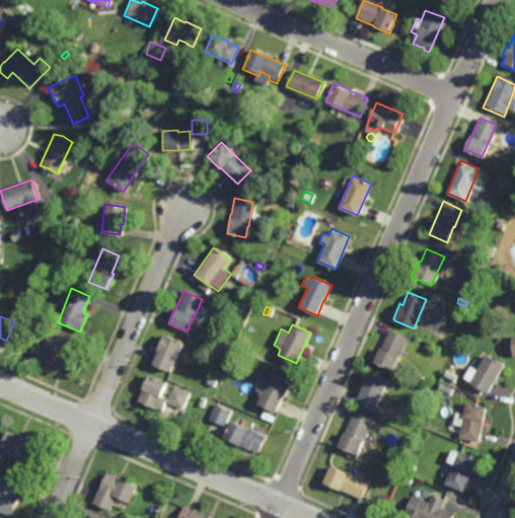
[(398,356),(398,357),(392,371),(372,362),(379,348),(380,348),(388,329),(406,338),(398,356)]
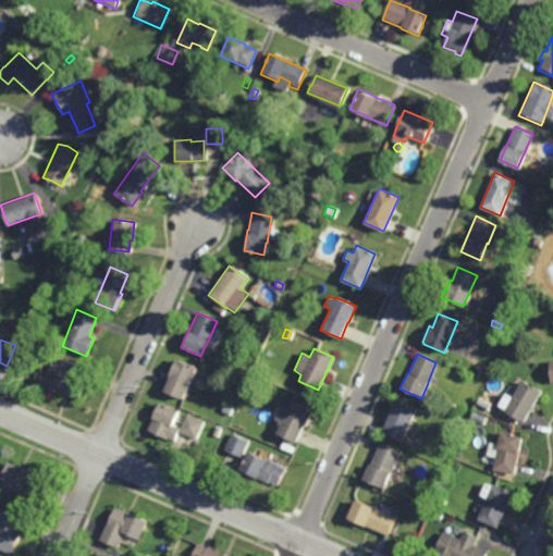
[(77,400),(60,393),(60,394),(40,385),(52,356),(73,363),(69,375),(85,382),(77,400)]
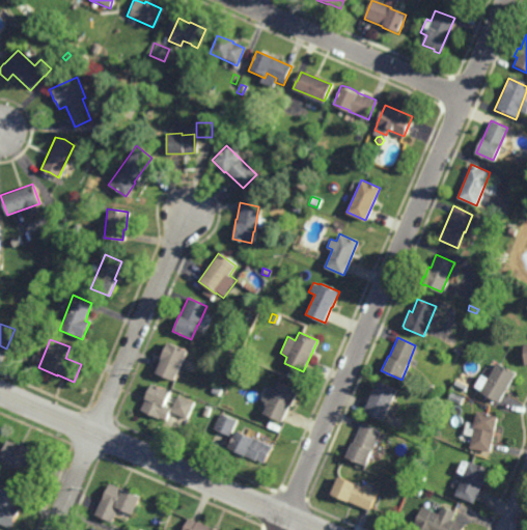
[(173,381),(155,373),(166,342),(186,350),(173,381)]
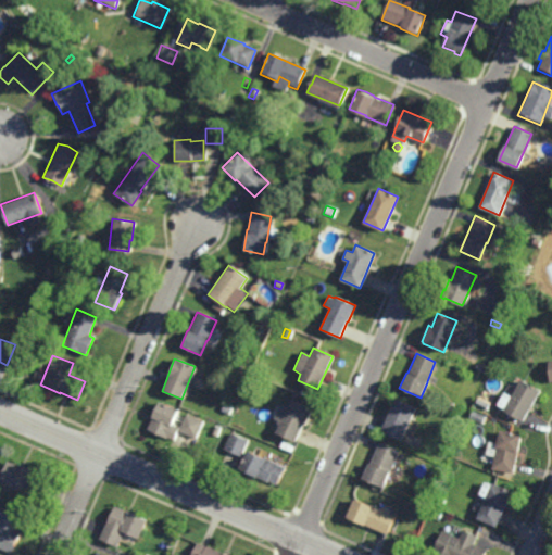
[(521,421),(501,411),(502,410),(494,405),(502,392),(510,396),(519,380),(539,391),(521,421)]
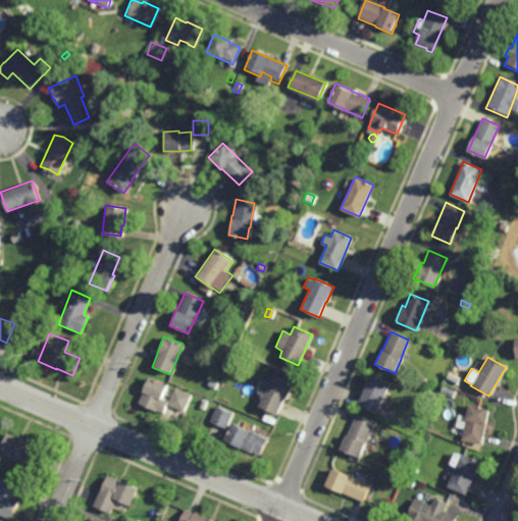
[(229,382),(222,380),(226,371),(232,373),(229,382)]
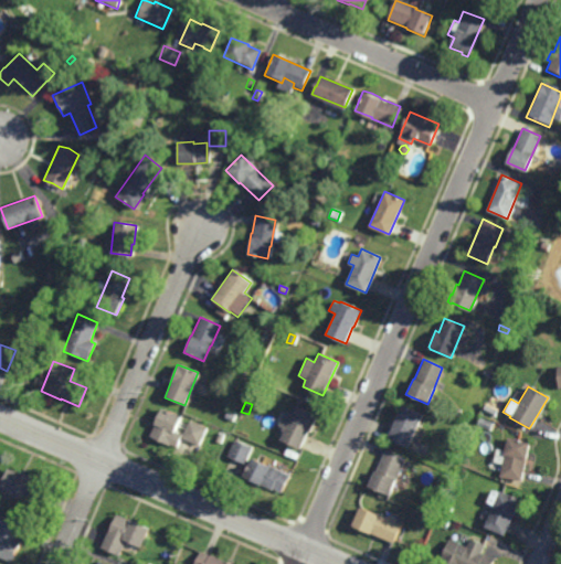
[(493,416),(482,411),(485,404),(496,410),(493,416)]
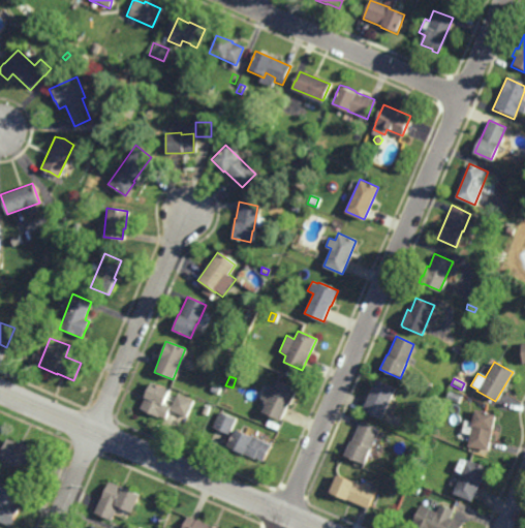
[(296,390),(288,405),(287,405),(280,421),(278,423),(272,420),(273,417),(261,412),(265,404),(263,403),(264,401),(259,399),(265,386),(270,389),(271,385),(274,386),(276,380),(296,390)]
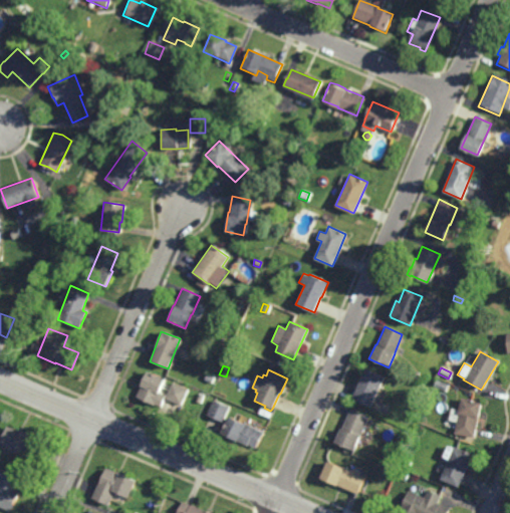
[(370,408),(351,400),(364,369),(384,377),(370,408)]
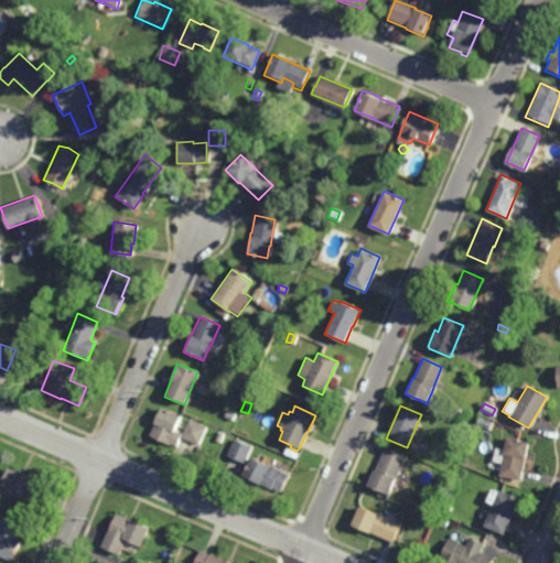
[(175,447),(169,444),(168,445),(148,436),(153,424),(152,424),(160,408),(180,417),(172,432),(180,435),(175,447)]
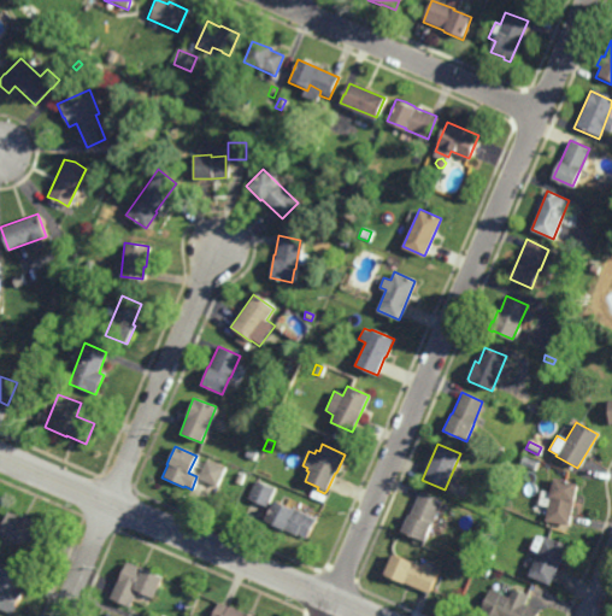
[(215,488),(196,480),(205,461),(223,468),(215,488)]
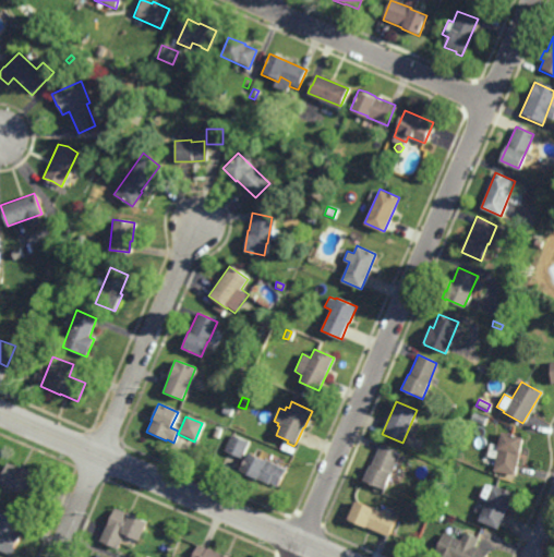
[(513,476),(492,472),(496,450),(495,450),(498,433),(521,437),(513,476)]
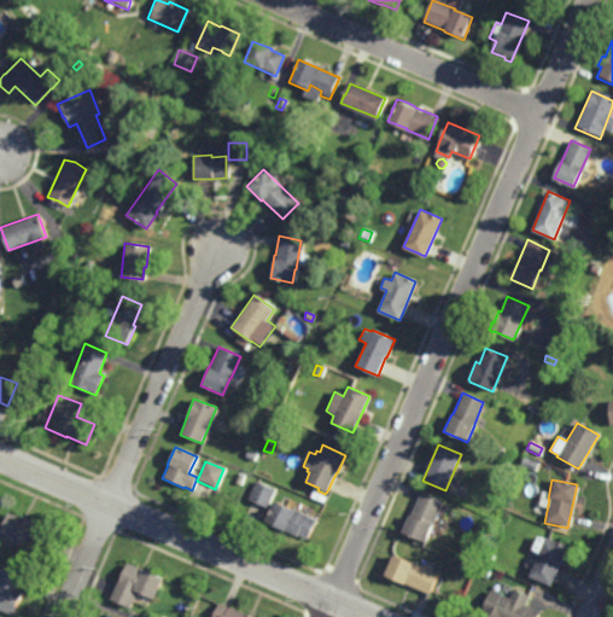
[(266,508),(246,500),(255,482),(274,490),(272,493),(266,508)]
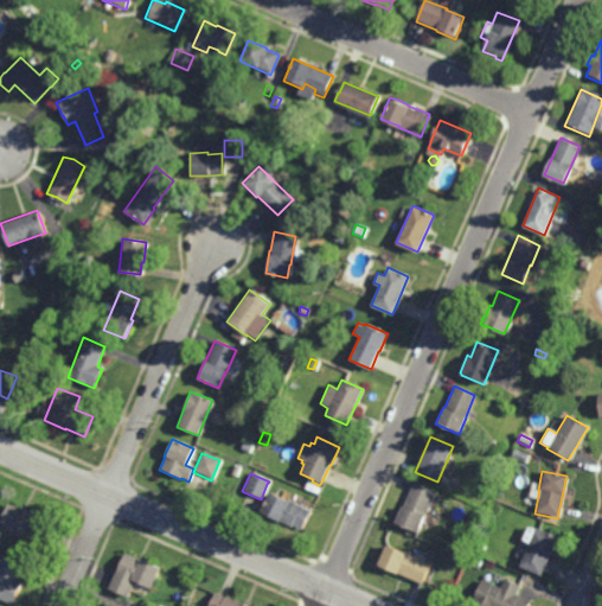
[(416,534),(394,523),(401,506),(402,506),(411,484),(434,492),(416,534)]
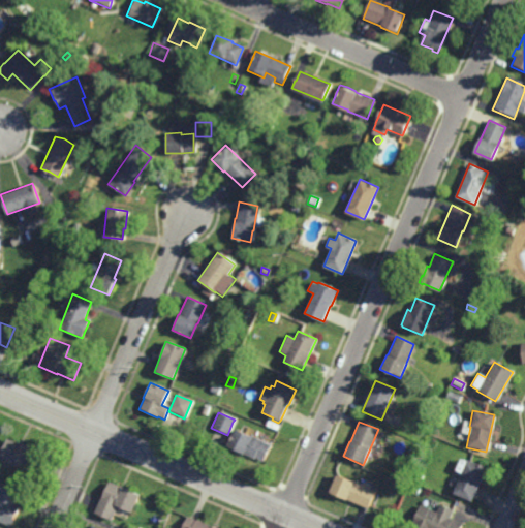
[(250,437),(269,445),(260,462),(253,459),(225,446),(234,430),(250,437)]
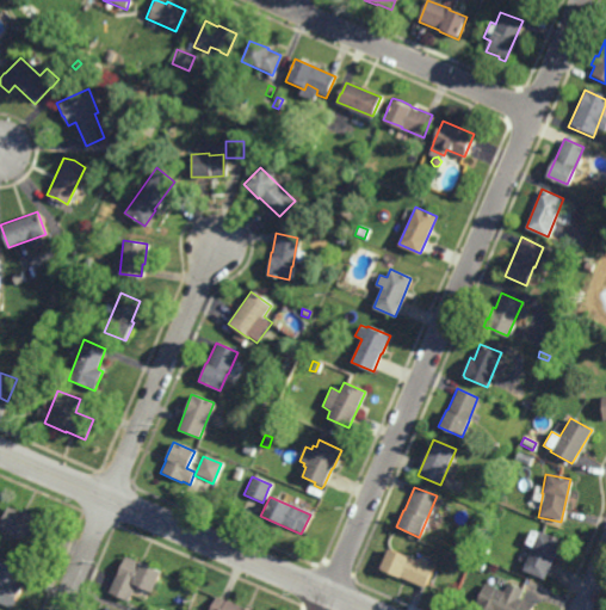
[(43,522),(32,546),(12,535),(10,542),(0,538),(2,533),(0,531),(0,525),(8,507),(18,512),(19,510),(43,522)]
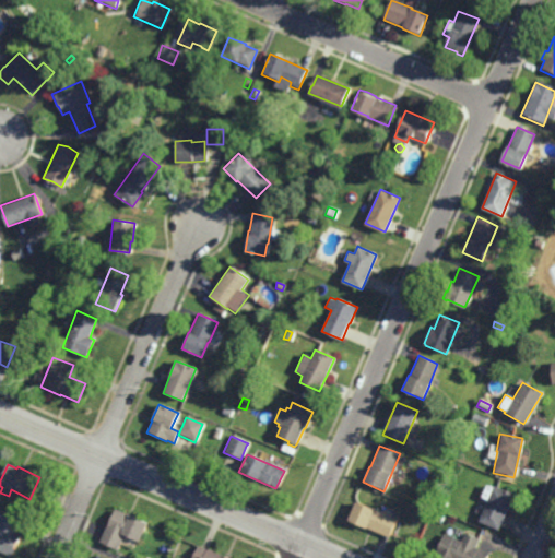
[(496,531),(476,523),(486,501),(479,498),(484,485),(492,488),(492,487),(511,495),(496,531)]
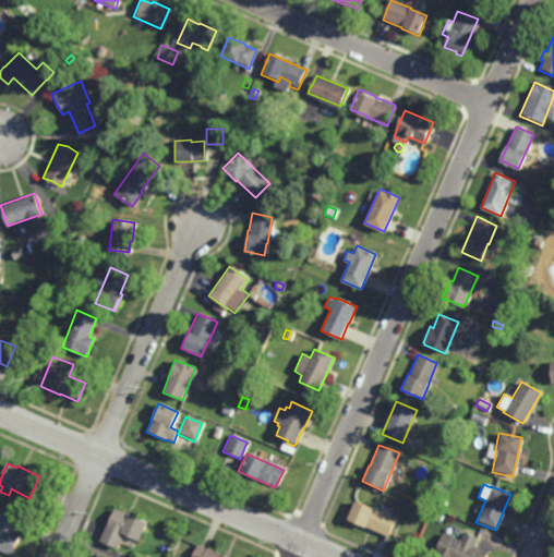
[(372,509),(372,508),(395,518),(386,537),(346,520),(354,501),(372,509)]
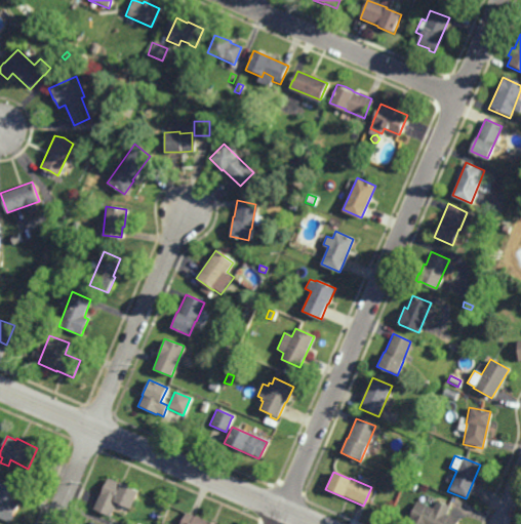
[(395,480),(392,475),(398,472),(401,476),(395,480)]
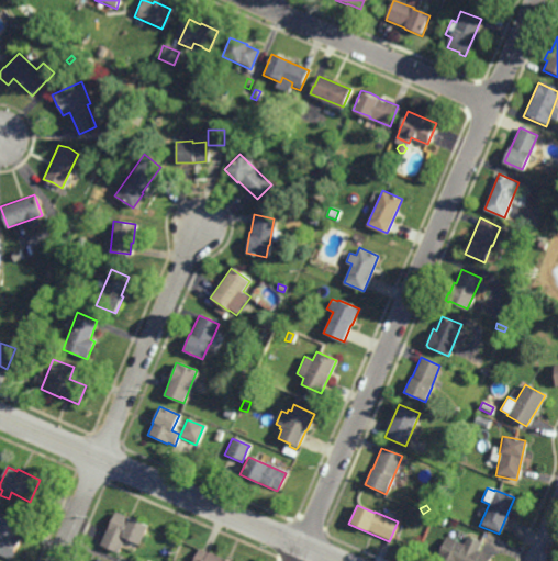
[(138,546),(124,539),(118,553),(99,546),(107,528),(108,529),(115,513),(147,527),(138,546)]
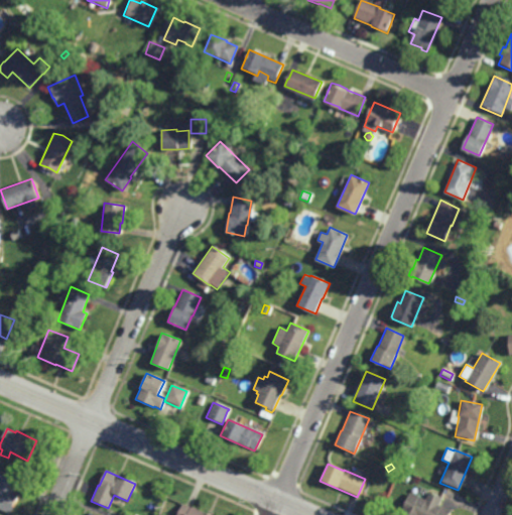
[(12,493),(17,495),(8,514),(6,514),(0,511),(0,475),(16,483),(12,493)]
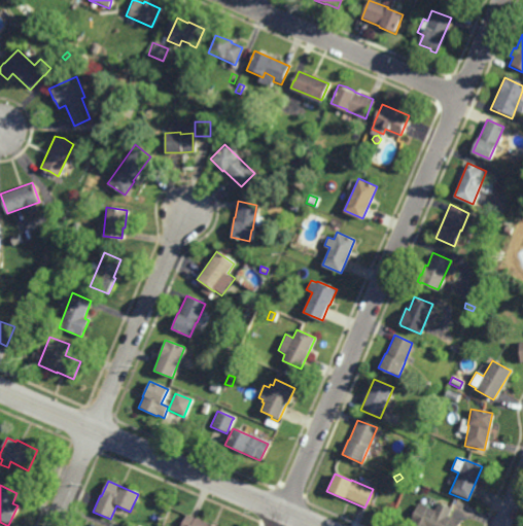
[(449,509),(446,517),(458,523),(457,525),(409,525),(418,503),(432,511),(436,503),(449,509)]
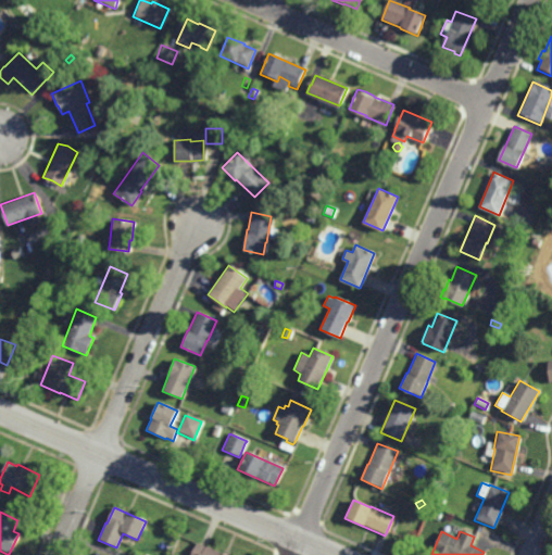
[(190,554),(196,543),(223,554),(190,554)]
